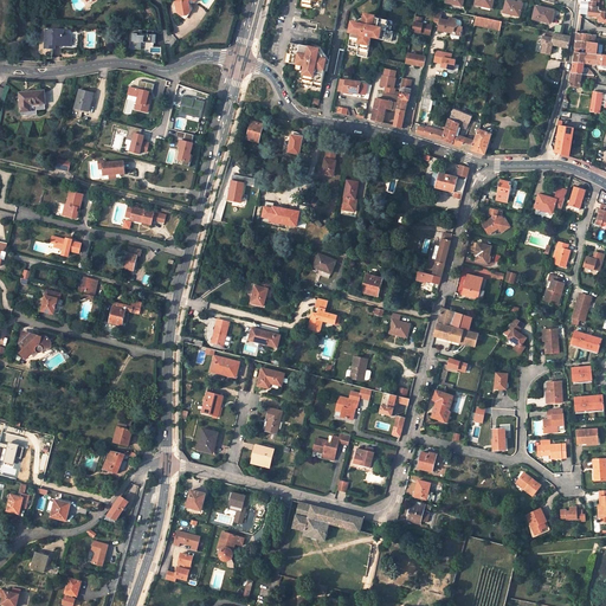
[(178,0),(179,0),(176,5),(178,11),(182,14),(187,13),(191,8),(189,1),(189,0),(192,0),(194,1),(194,0),(178,0)]
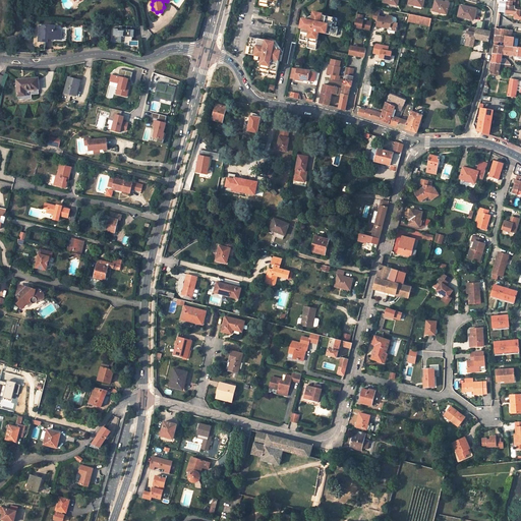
[(259,0),(259,3),(268,4),(267,7),(276,8),(277,0),(259,0)]
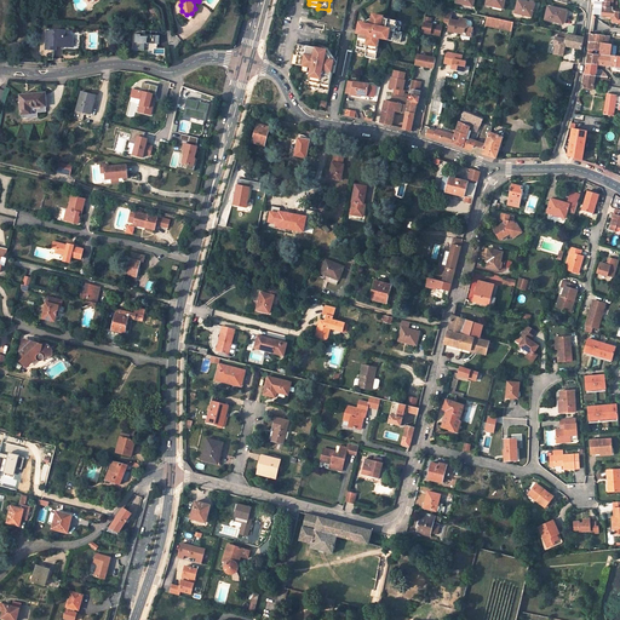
[(534,4),(521,0),(517,0),(515,12),(532,17),(534,4)]
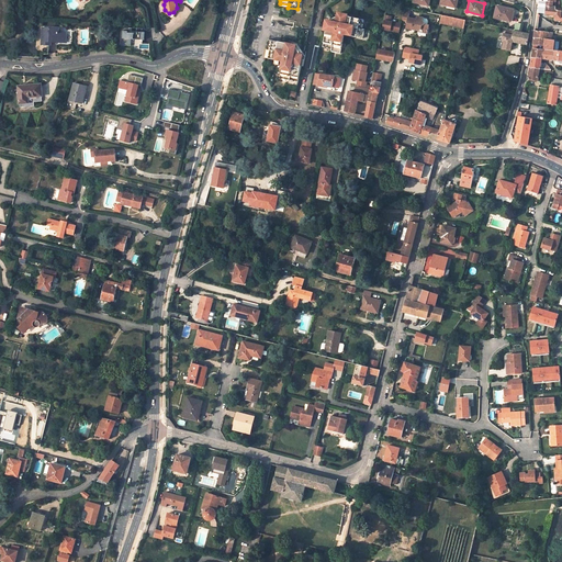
[(538,0),(539,2),(547,3),(546,14),(554,15),(554,18),(560,18),(561,11),(555,10),(555,7),(552,6),(553,1),(549,1),(549,0),(538,0)]
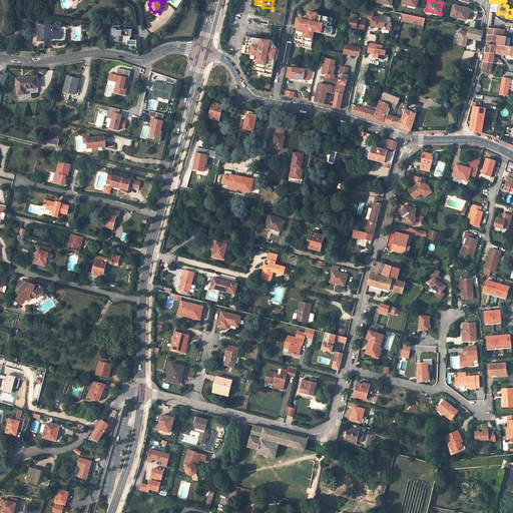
[(469,9),(454,5),(451,16),(465,19),(466,15),(467,15),(469,9)]
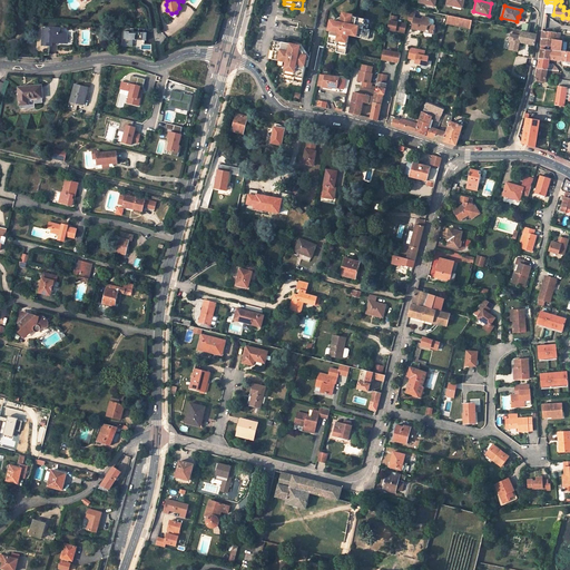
[(414,18),(416,8),(411,7),(410,7),(408,20),(413,21),(412,28),(424,30),(426,29),(429,32),(433,33),(435,25),(431,23),(429,20),(429,18),(423,17),(422,20),(414,18)]
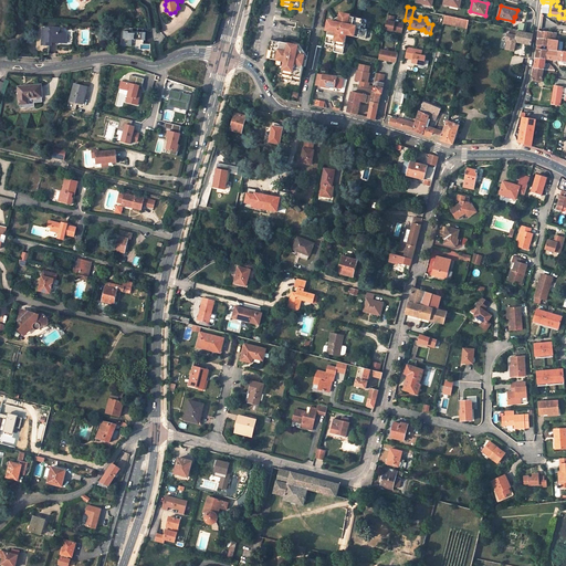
[(345,13),(341,12),(339,16),(333,21),(328,20),(327,24),(329,25),(329,27),(331,27),(329,31),(328,30),(325,46),(334,49),(334,51),(343,53),(346,34),(365,38),(367,29),(365,29),(366,20),(349,16),(345,14),(345,13)]
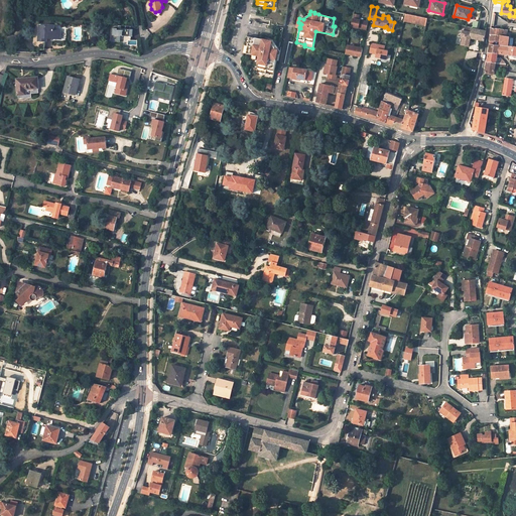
[(359,15),(354,13),(351,26),(367,29),(368,21),(358,19),(359,15)]
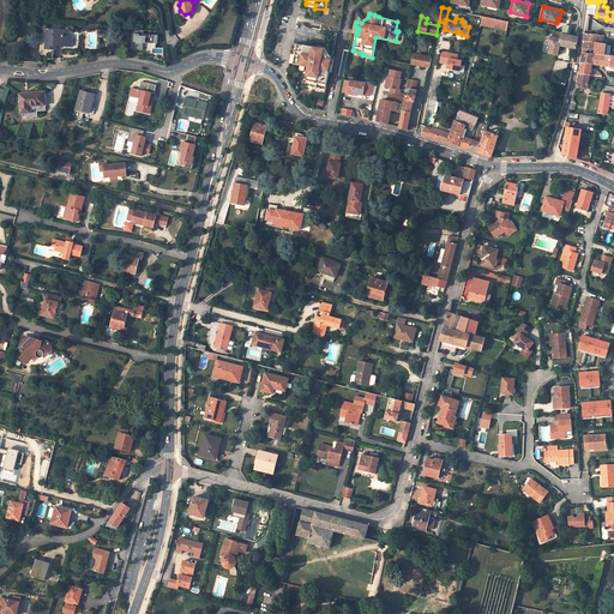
[(481,24),(506,30),(507,22),(483,16),(481,24)]
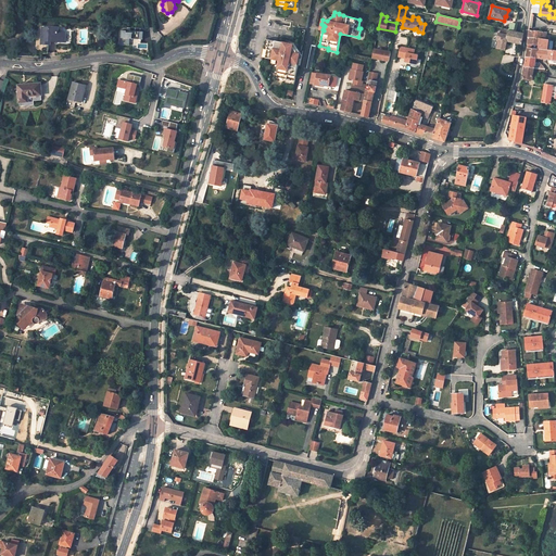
[(58,28),(41,27),(41,45),(48,45),(49,39),(51,39),(57,39),(57,41),(63,42),(64,33),(58,33),(58,28)]
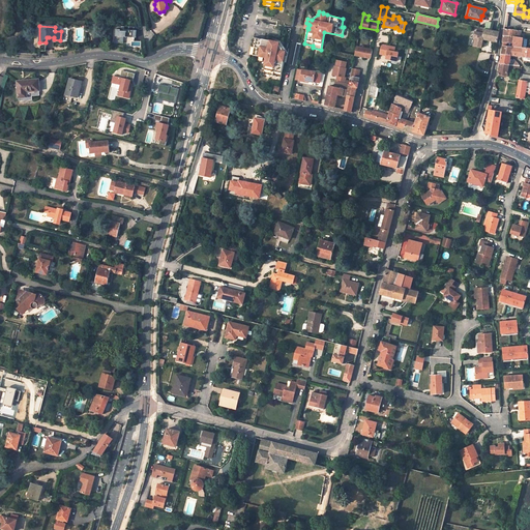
[(497,41),(499,32),(484,29),(484,28),(478,27),(477,32),(475,31),(474,37),(476,37),(474,46),(481,47),(482,39),(497,41)]
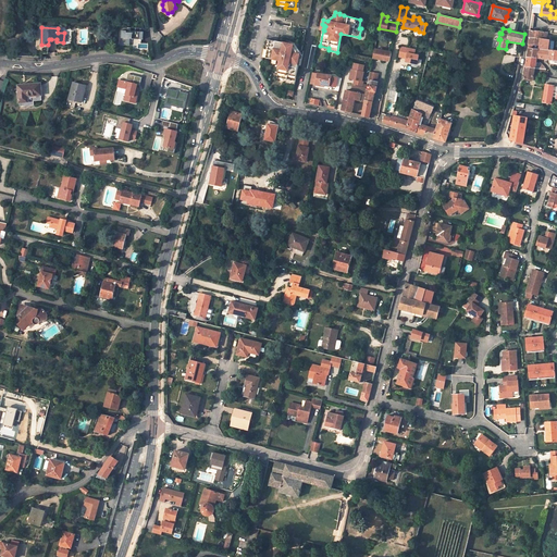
[(141,32),(122,31),(121,45),(130,46),(130,39),(141,39),(141,32)]
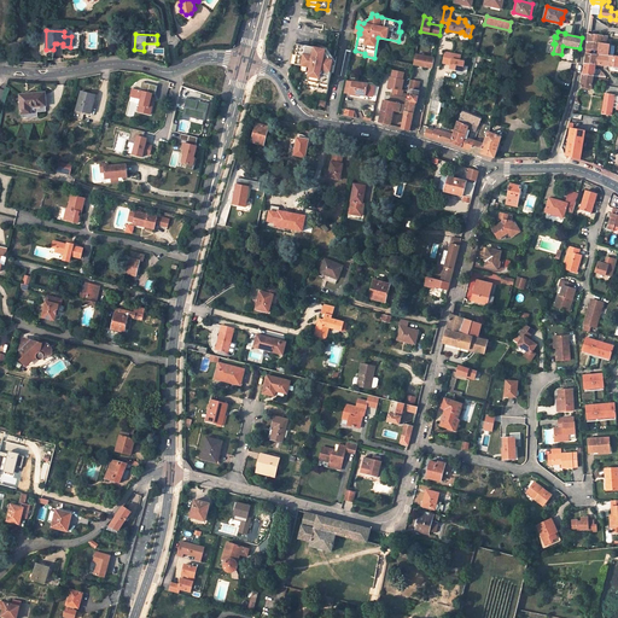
[(599,44),(599,42),(606,42),(607,36),(588,34),(587,42),(599,44)]
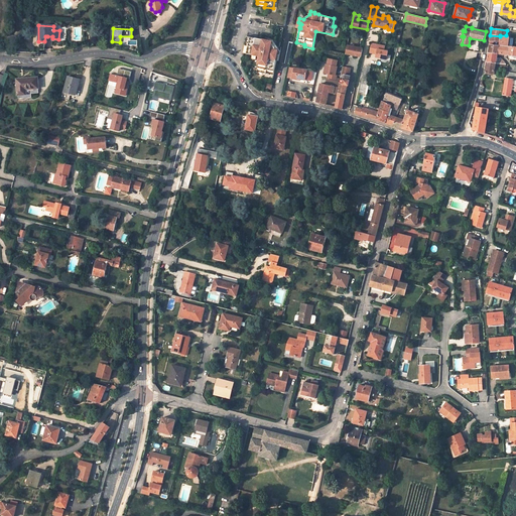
[(273,43),(274,40),(270,39),(269,40),(246,36),(243,52),(245,52),(260,55),(257,71),(274,75),(277,59),(278,54),(280,55),(281,50),(278,50),(273,43)]
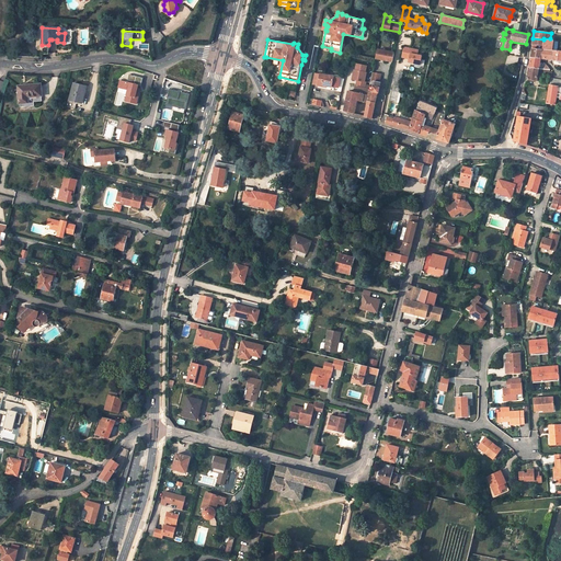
[(419,48),(403,45),(401,56),(409,57),(409,61),(420,64),(422,55),(418,54),(419,48)]
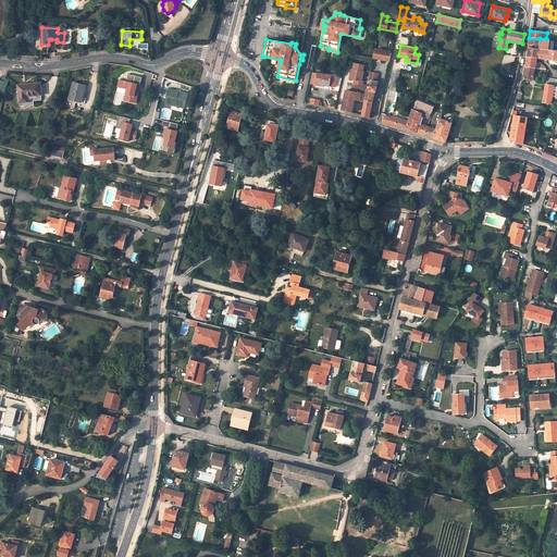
[(536,58),(551,60),(556,60),(556,50),(548,49),(548,50),(529,48),(525,66),(534,69),(535,69),(536,58)]
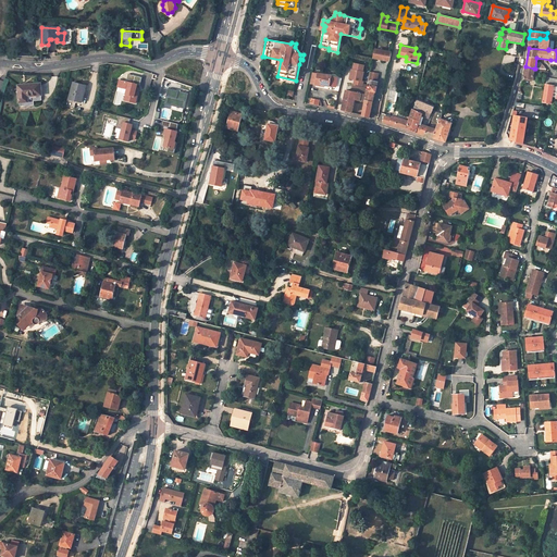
[(387,51),(374,49),(373,58),(385,60),(387,51)]
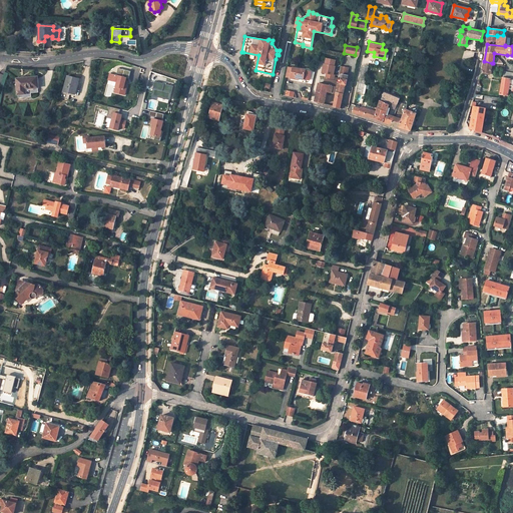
[(327,73),(326,77),(334,79),(335,74),(334,74),(336,66),(335,66),(336,60),(327,58),(326,64),(325,63),(323,72),(327,73)]
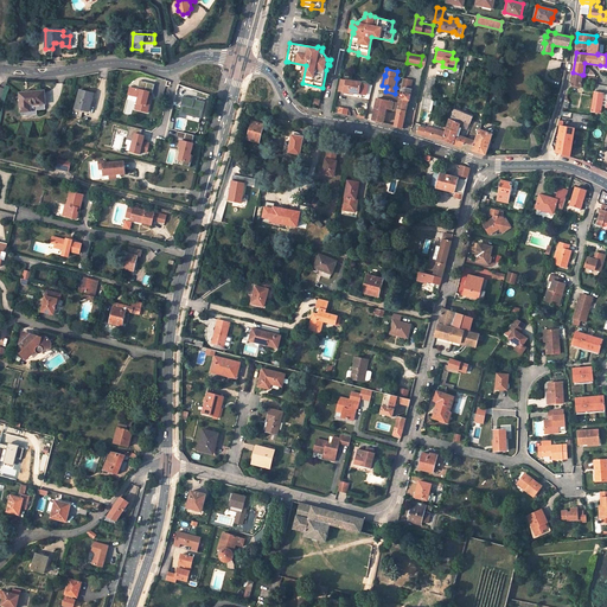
[(582,78),(582,75),(573,72),(570,85),(581,87),(582,78)]
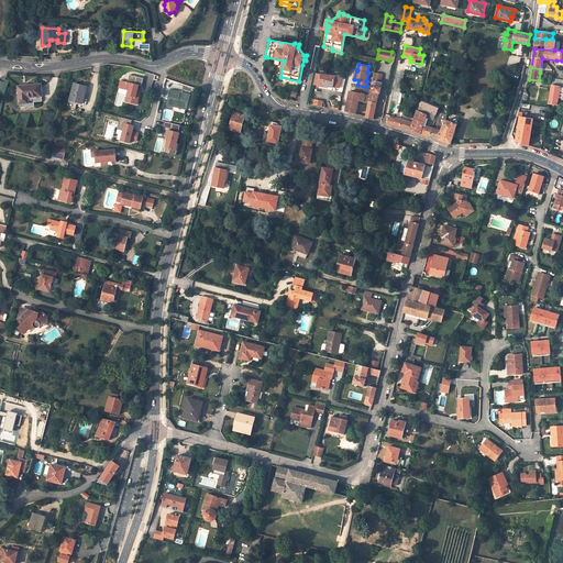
[(399,85),(403,68),(399,70),(398,73),(392,101),(399,102),(401,92),(399,91),(400,85),(399,85)]
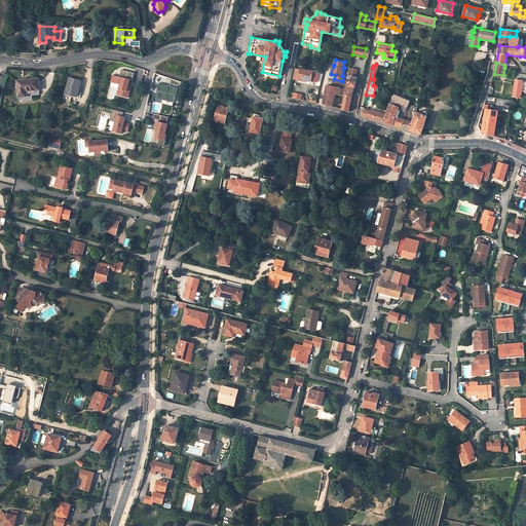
[(300,69),(295,68),(293,78),(298,79),(302,80),(302,79),(311,81),(311,80),(317,81),(318,73),(313,72),(313,71),(300,69)]
